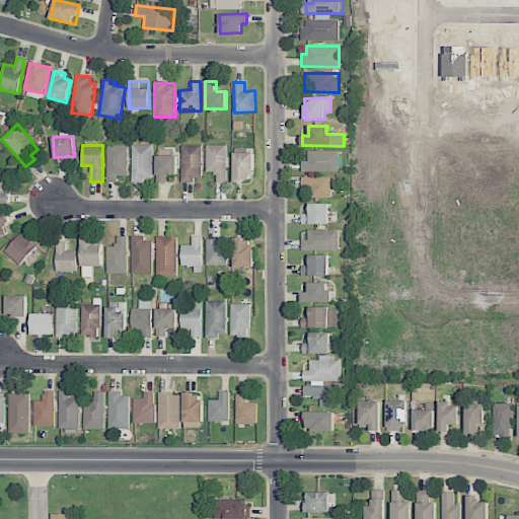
[(106,181),(117,181),(117,175),(127,175),(128,145),(107,145),(106,181)]
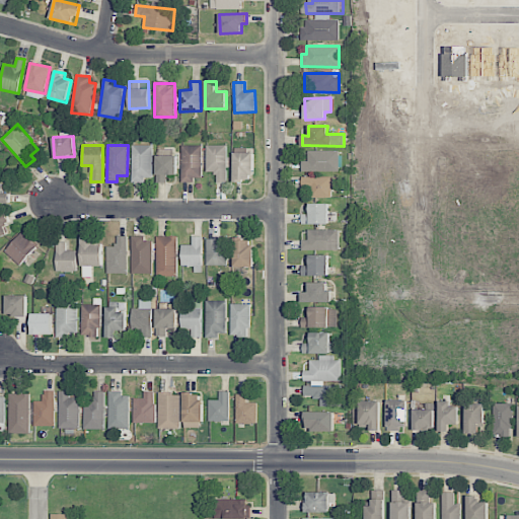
[(152,145),(132,145),(132,183),(144,183),(144,177),(152,177),(152,145)]
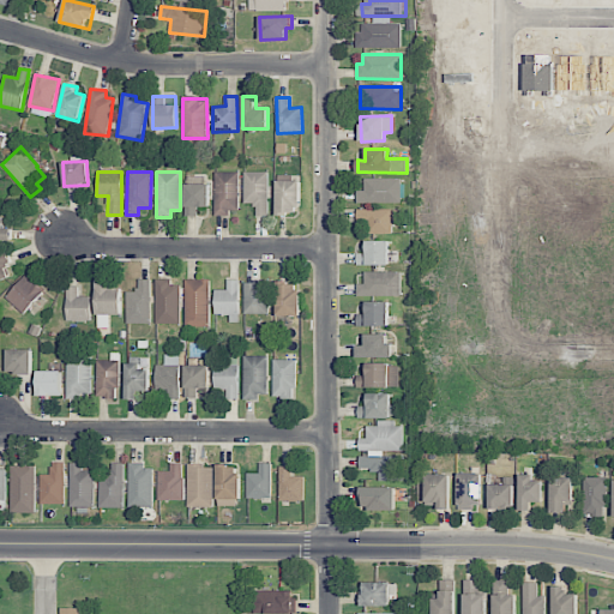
[(239,172),(214,173),(215,215),(239,214),(239,172)]
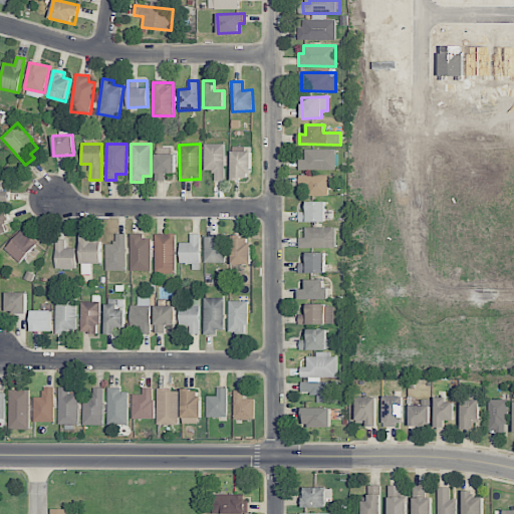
[(224,180),(225,144),(205,144),(204,171),(214,171),(214,180),(224,180)]
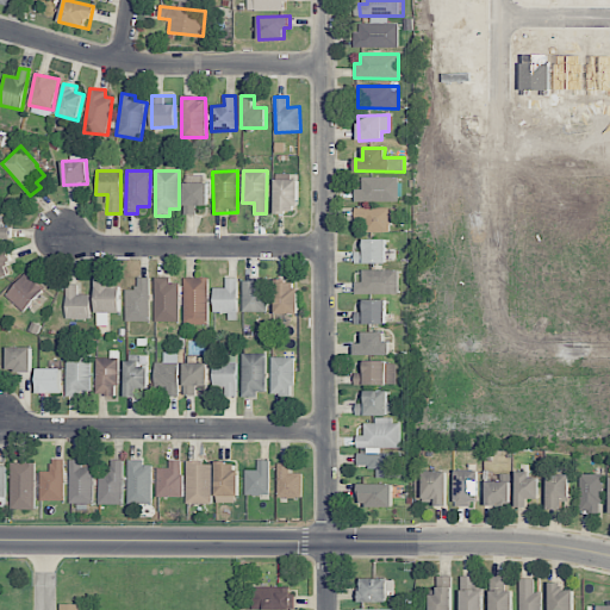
[(184,215),(195,215),(195,205),(206,206),(206,176),(190,175),(190,182),(184,182),(184,215)]
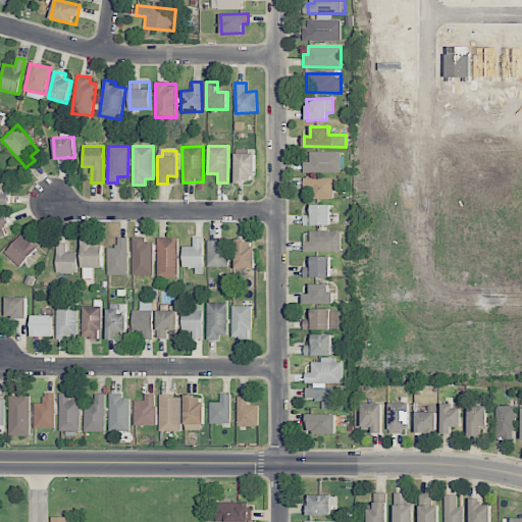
[(304,172),(341,172),(341,152),(310,151),(310,161),(304,161),(304,172)]
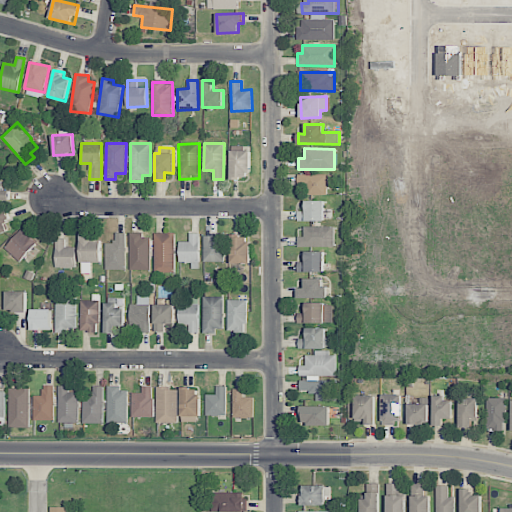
[(231,179),(250,179),(250,151),(231,150),(231,179)]
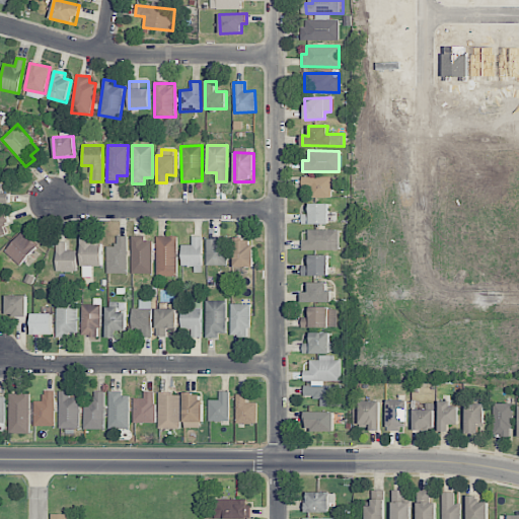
[(302,188),(309,187),(309,196),(336,196),(335,176),(302,177),(302,188)]
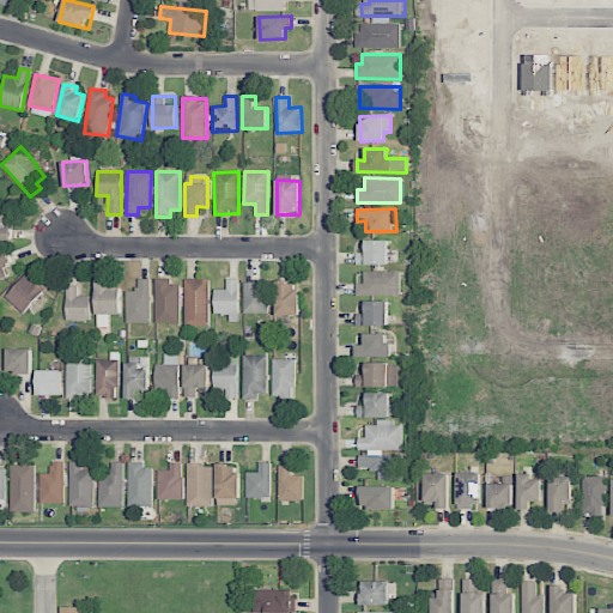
[(4,217),(0,216),(0,240),(12,241),(12,228),(2,228),(4,217)]
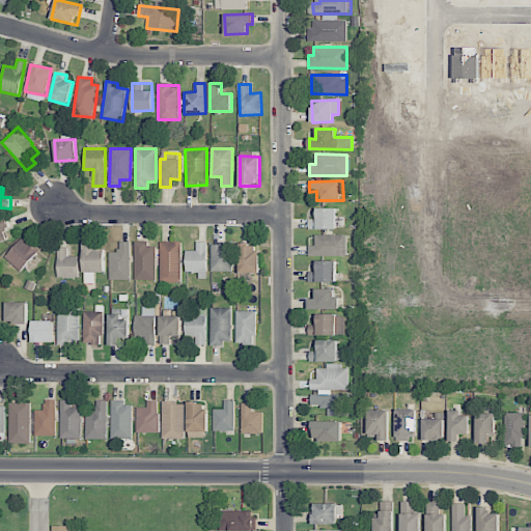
[(336,229),(336,208),(316,208),(316,219),(309,219),(309,229),(336,229)]
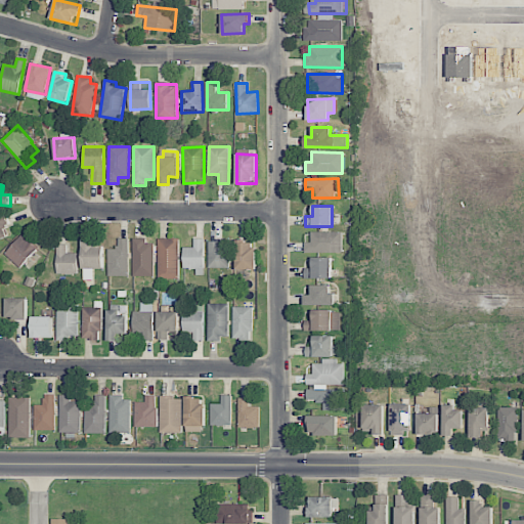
[(0,239),(8,236),(4,227),(10,225),(6,215),(0,217),(0,239)]
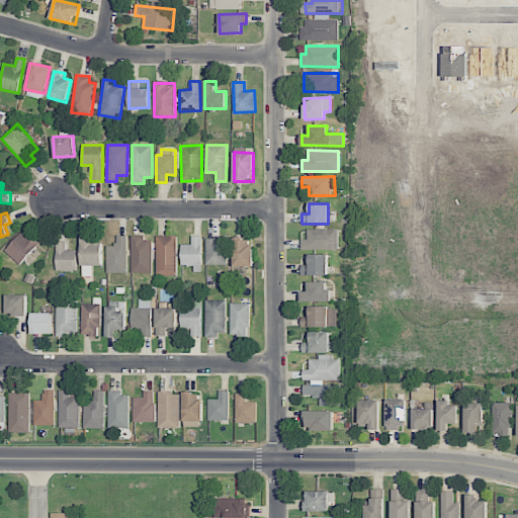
[(338,229),(308,230),(308,239),(301,239),(301,249),(338,249),(338,229)]
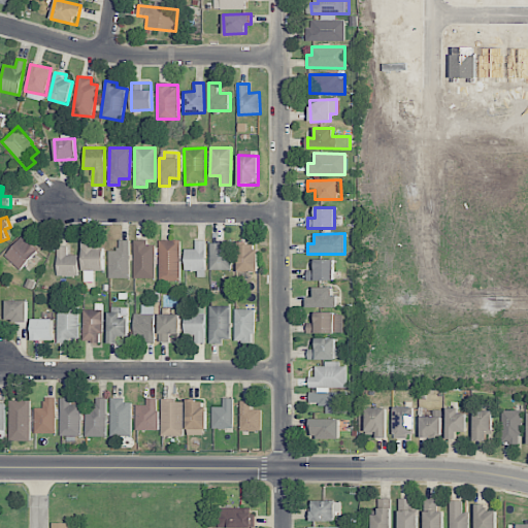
[(38,251),(23,236),(5,256),(21,269),(38,251)]
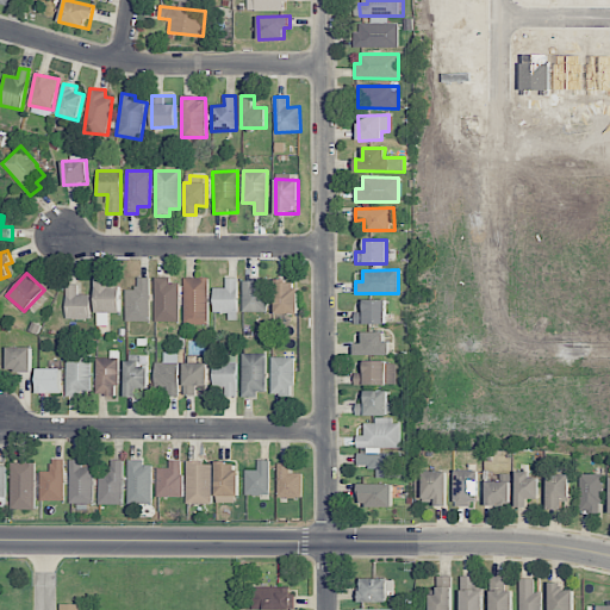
[(120,313),(120,286),(110,286),(110,278),(97,278),(95,325),(109,325),(109,313),(120,313)]
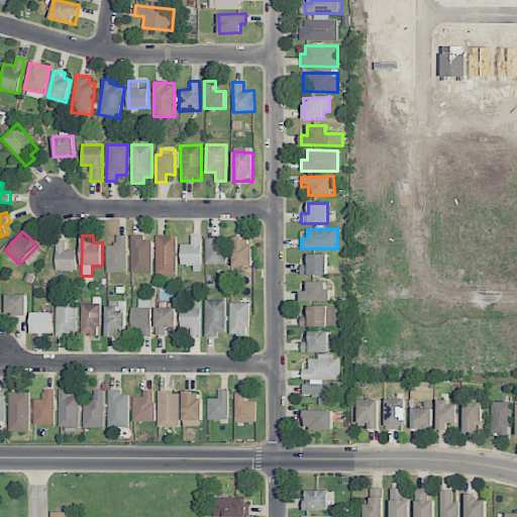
[(127,235),(116,235),(116,245),(106,245),(106,272),(126,273),(127,235)]
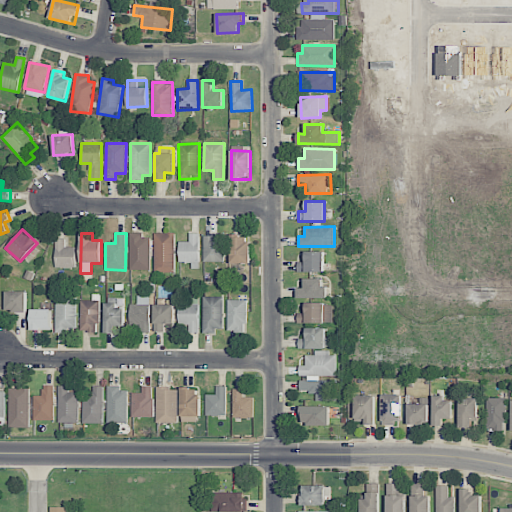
[(154,233),(155,273),(175,272),(174,233),(154,233)]
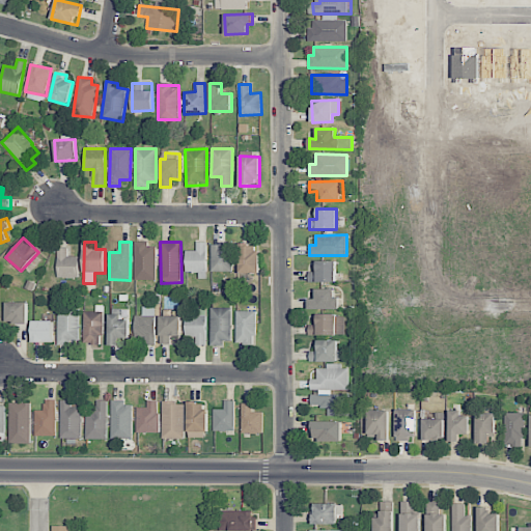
[(206,242),(197,242),(196,251),(186,250),(186,272),(198,273),(198,278),(206,279),(206,242)]
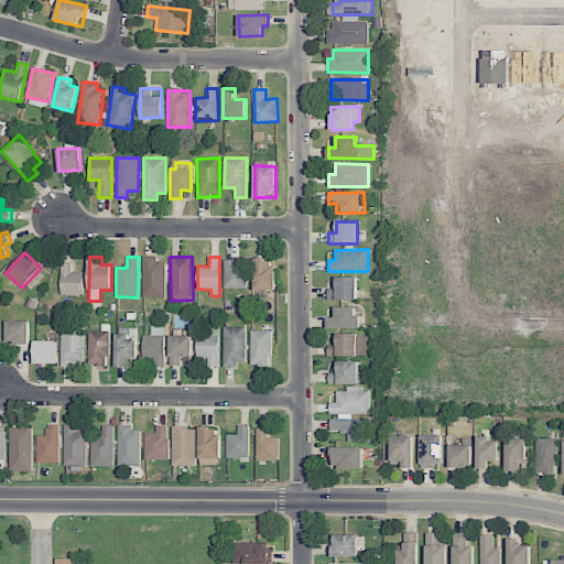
[(165,297),(165,259),(143,259),(142,297),(165,297)]
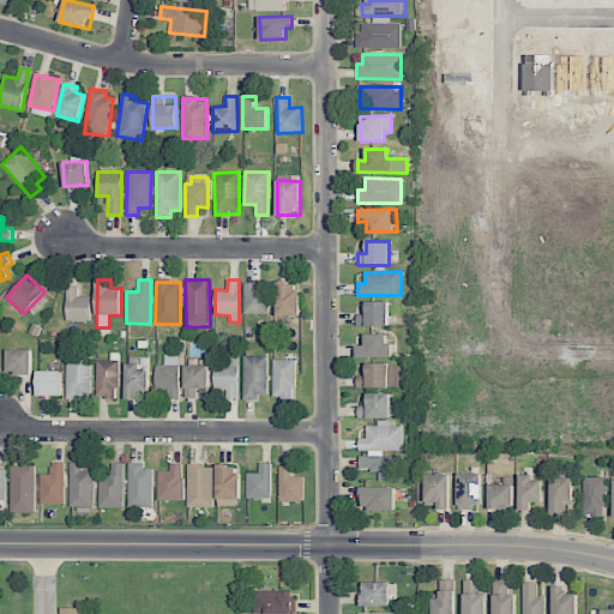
[(245,314),(269,313),(269,282),(244,283),(245,314)]
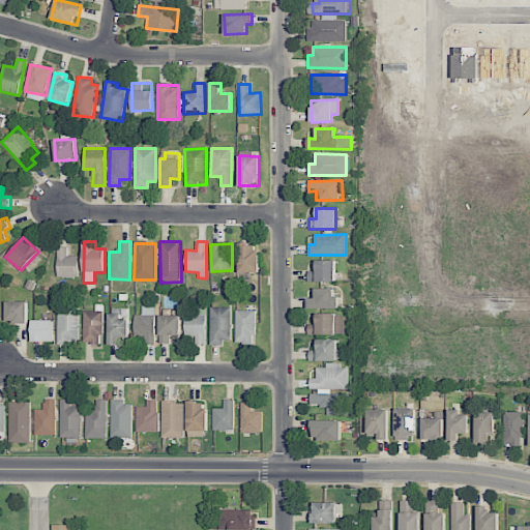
[(259,244),(239,244),(238,272),(259,272),(259,244)]
